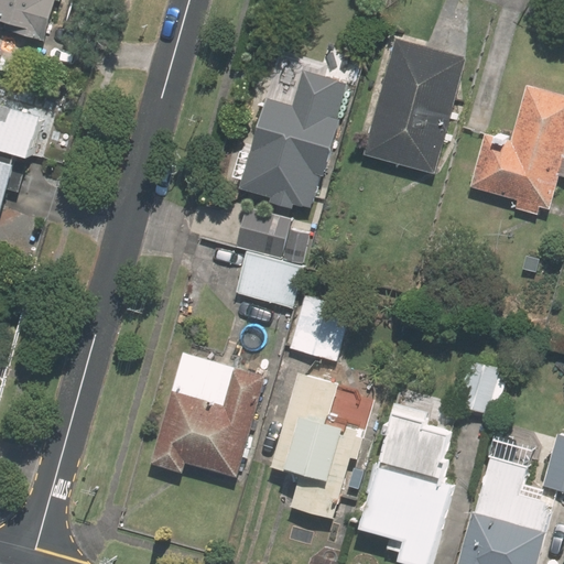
[(54,0),(0,0),(0,21),(6,22),(4,30),(45,44),(46,32),(47,32),(54,0)]
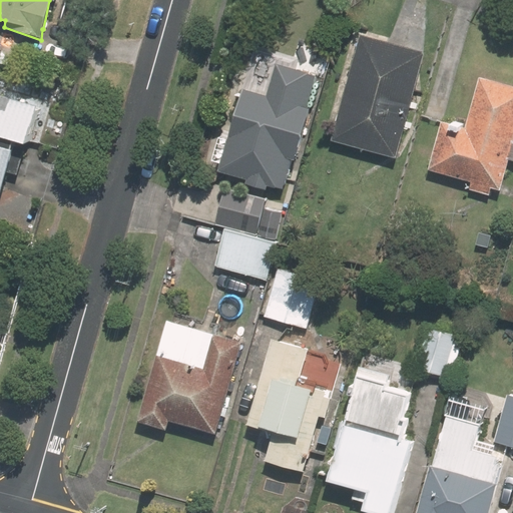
[(425,52),(359,34),(330,140),(395,158),(425,52)]
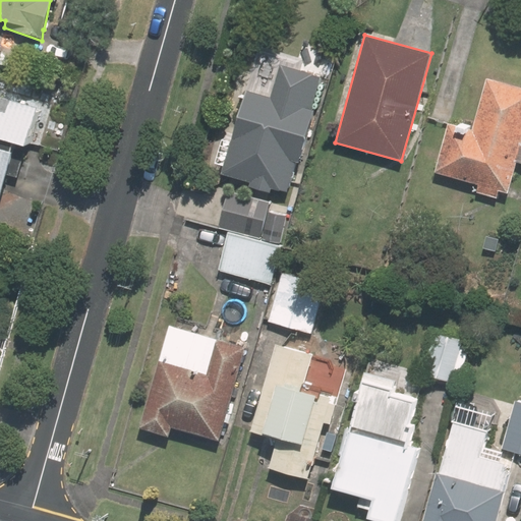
[(249,182),(248,187),(270,193),(272,187),(286,191),(294,162),(297,163),(313,110),(309,109),(320,76),(278,64),(269,97),(244,90),(220,174),(249,182)]
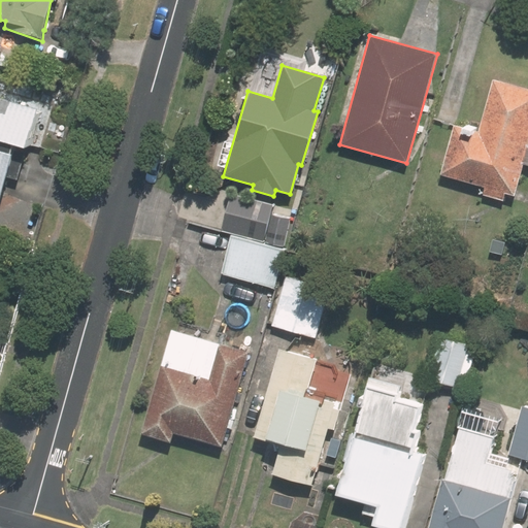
[(527,145),(527,146),(527,141),(527,89),(491,79),(477,131),(453,124),(439,175),(463,182),(463,183),(484,188),(482,195),(503,201),(505,194),(513,196),(522,165),(527,166),(527,145)]
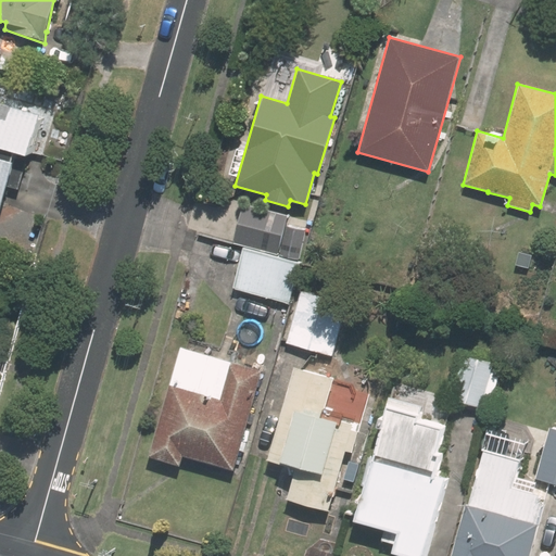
[(40,117),(0,105),(0,150),(28,159),(40,117)]
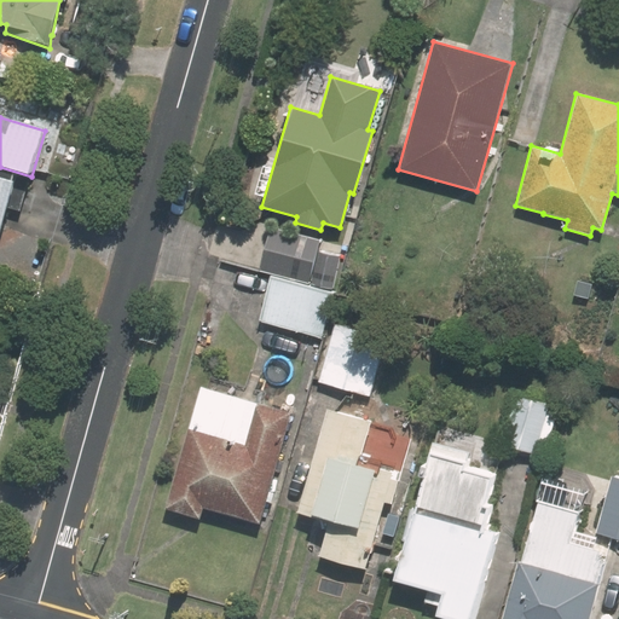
[(0,236),(15,185),(0,180),(0,236)]
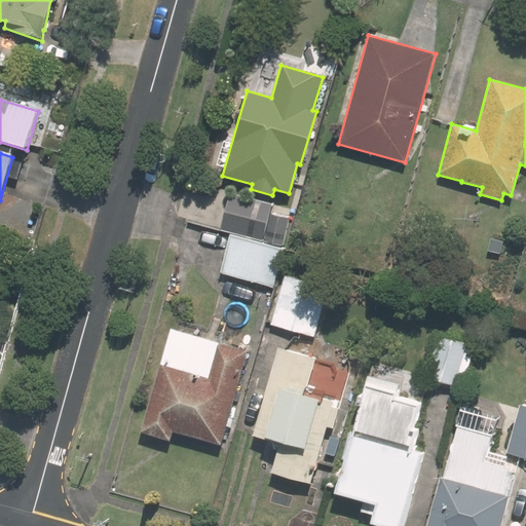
[(283,247),(290,218),(270,214),(264,242),(283,247)]
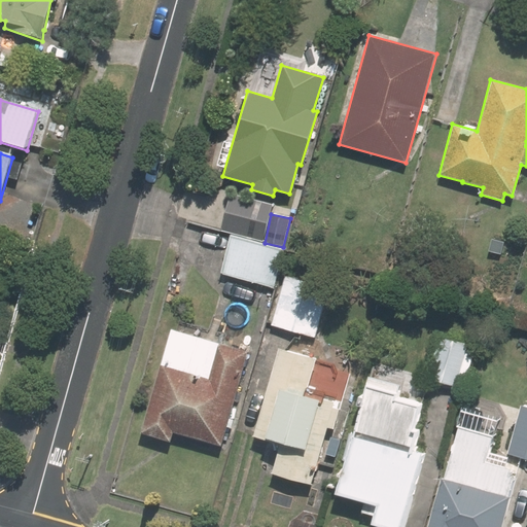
[(284,249),(231,236),(221,274),(275,287),(284,249)]
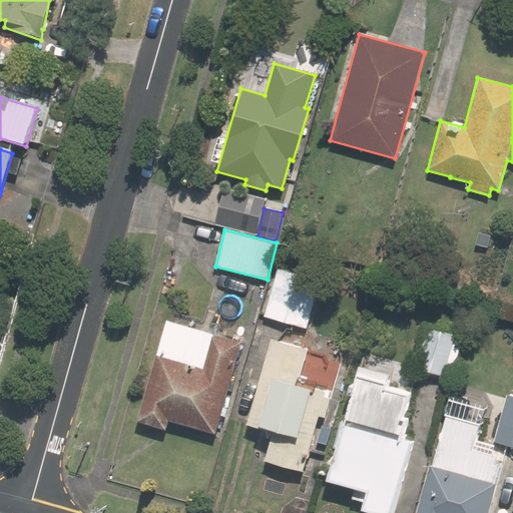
[(479,232),(475,244),(494,250),(498,238),(479,232)]
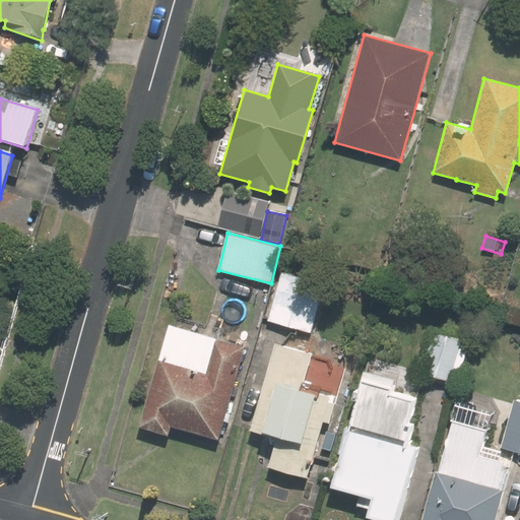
[(278,273),(265,321),(312,333),(324,285),(278,273)]
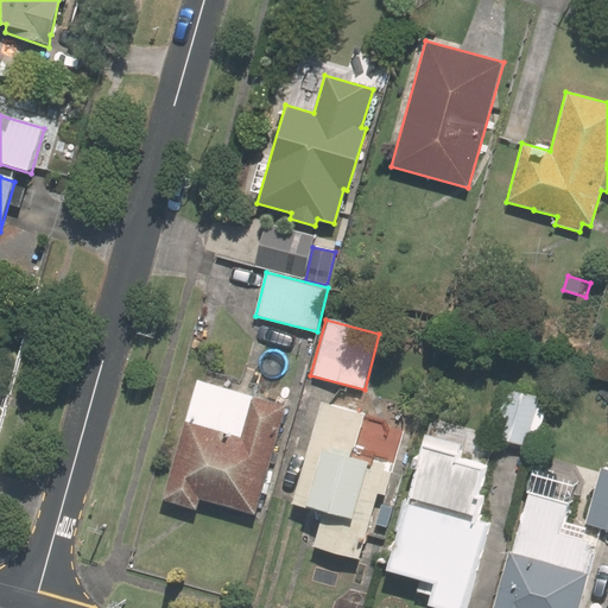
[(254,514),(286,406),(197,380),(162,501),(196,511),(200,498),(254,514)]
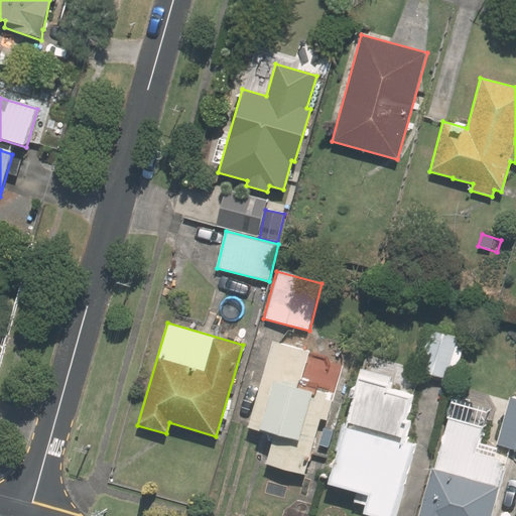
[(466,340),(428,330),(416,372),(455,382),(466,340)]
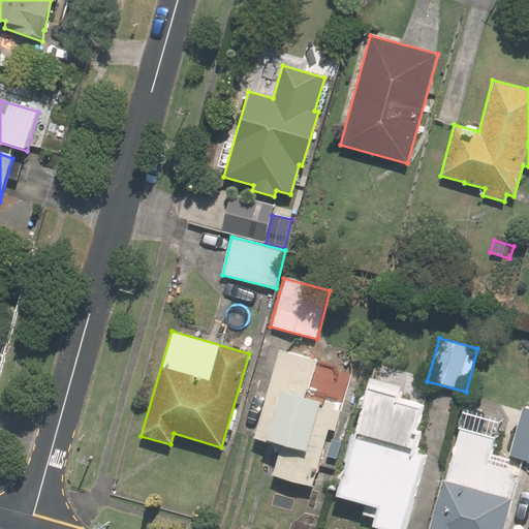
[(317,360),(277,348),(252,438),(279,445),(271,475),(314,487),(331,429),(335,431),(341,409),(337,408),(337,407),(307,399),(317,360)]
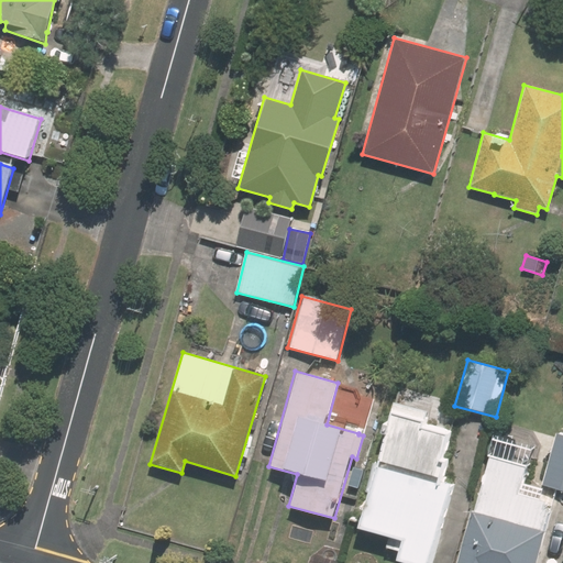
[(387,536),(384,548),(396,551),(394,560),(408,562),(432,562),(437,550),(438,550),(455,484),(443,482),(449,460),(444,459),(451,431),(422,424),(423,419),(421,419),(424,409),(393,401),(390,410),(389,410),(376,463),(372,462),(355,528),(387,536)]
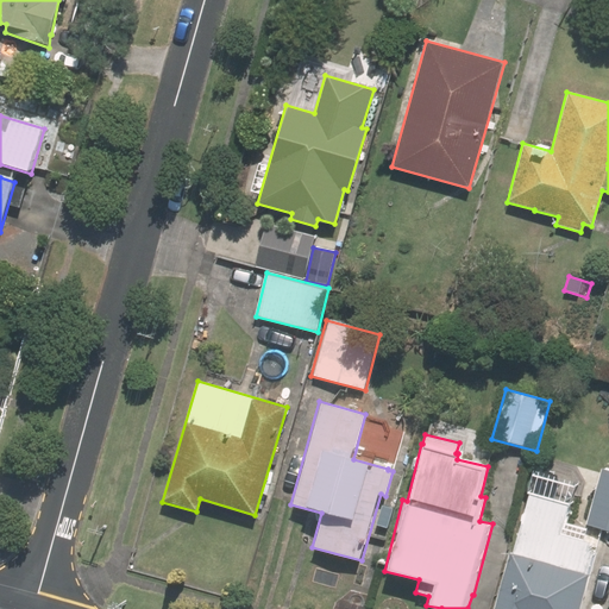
[(608,531),(608,469),(601,468),(586,525),(608,531)]
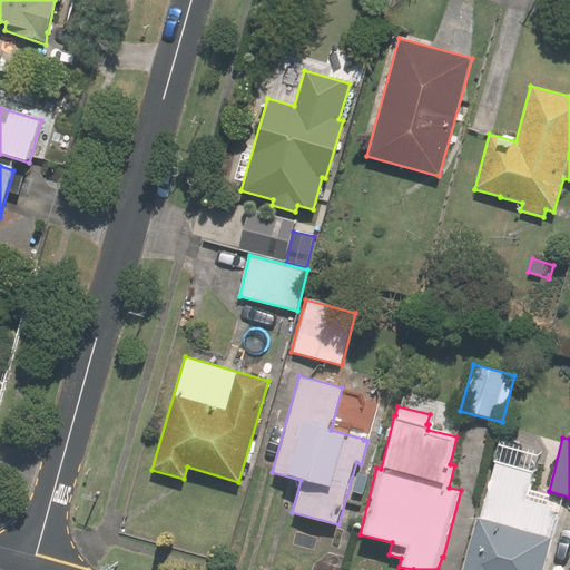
[(548,494),(527,488),(532,470),(495,460),(479,518),(474,517),(460,569),(541,569),(551,537),(549,537),(554,516),(549,514),(551,507),(544,504),(548,494)]
